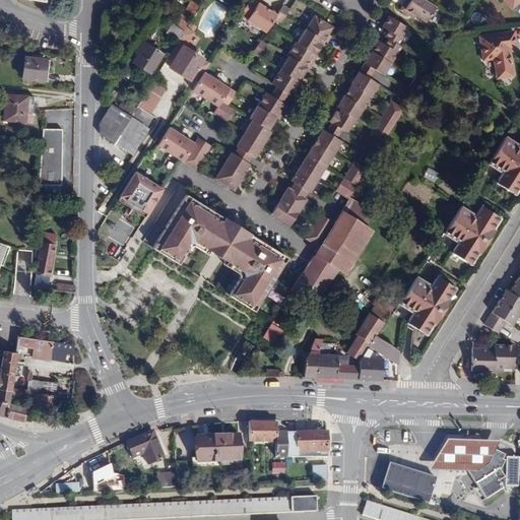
[(249,0),(244,9),(268,25),(272,19),(280,7),(273,2),(272,3),(267,0),(266,0),(249,0)]
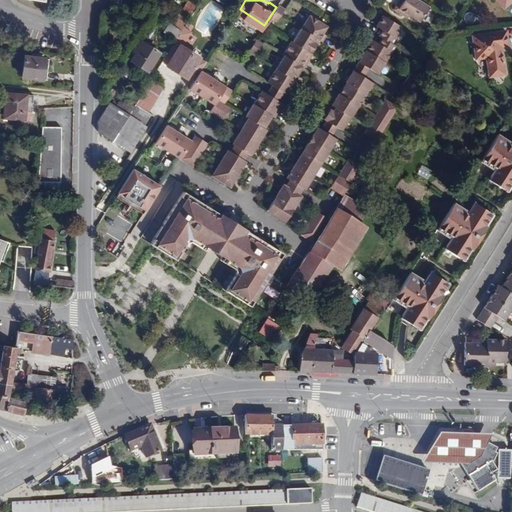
[(429,7),(416,0),(403,0),(401,3),(398,2),(393,10),(402,16),(403,13),(408,16),(419,23),(429,7)]
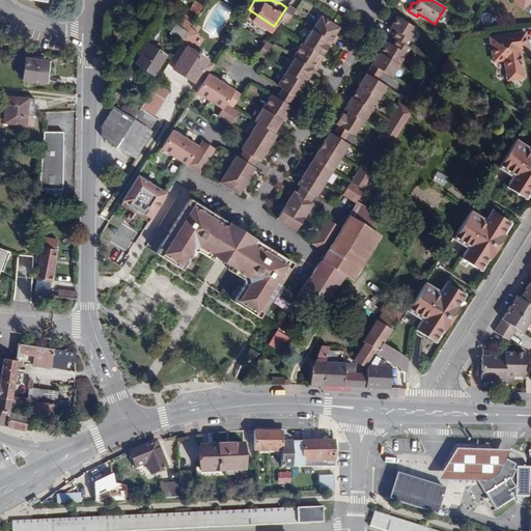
[(187,14),(188,15),(195,19),(202,6),(195,1),(187,14)]
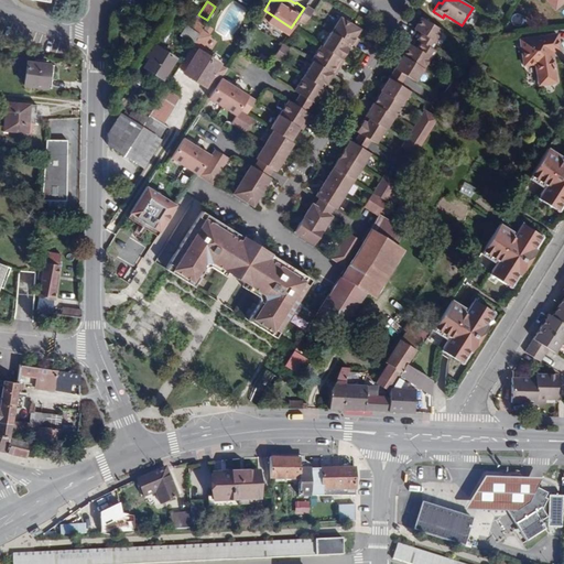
[(311,12),(304,8),(295,21),(302,25),(311,12)]
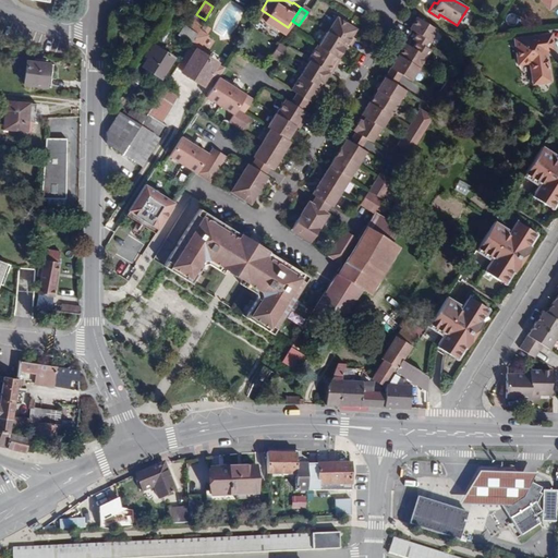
[(197,15),(192,24),(199,28),(205,20),(197,15)]
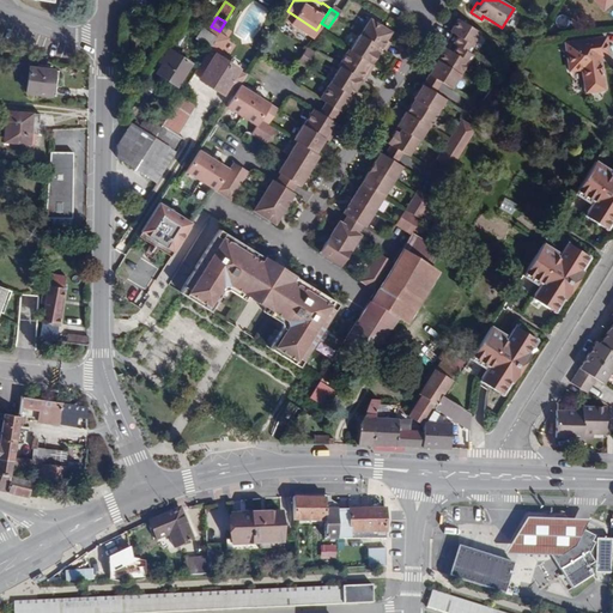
[(480,35),(456,19),(448,31),(456,36),(451,43),(455,46),(450,53),(444,48),(428,74),(441,83),(451,89),(471,55),(468,54),(480,35)]
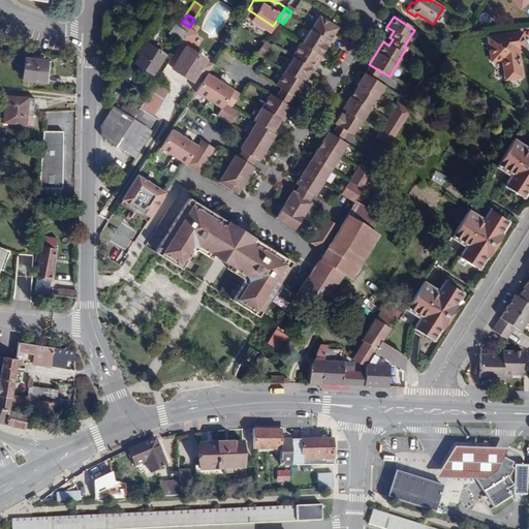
[(276,86),(280,89),(292,97),(294,99),(299,92),(303,94),(308,86),(305,85),(301,82),(303,79),(306,82),(312,71),(314,72),(318,65),(315,63),(319,56),(321,57),(328,48),(323,45),(327,42),(330,44),(333,45),(337,39),(334,37),(338,30),(318,18),(301,45),(300,44),(291,58),(293,59),(276,86)]
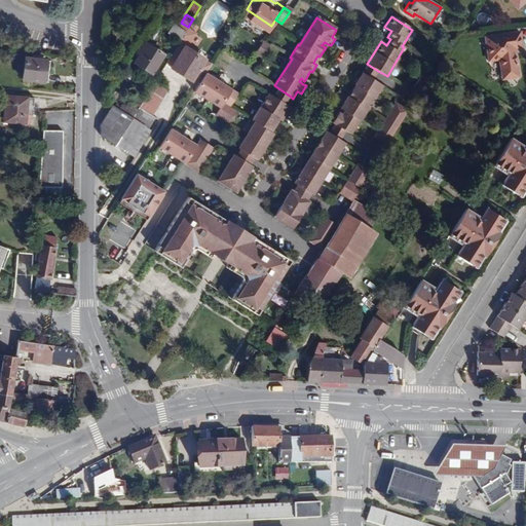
[(188,27),(181,23),(179,27),(185,31),(188,27)]
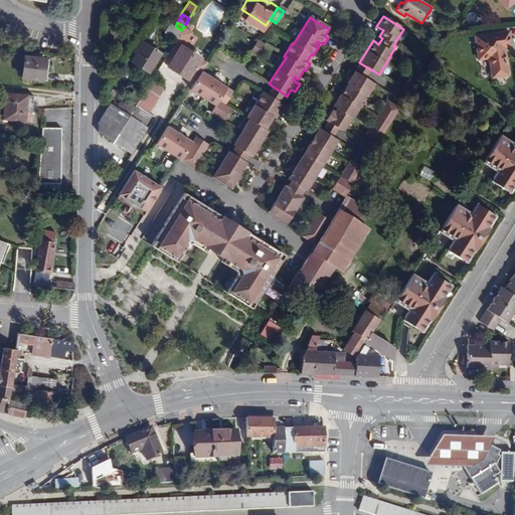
[(181,30),(175,26),(170,23),(164,32),(177,40),(182,31),(181,30)]
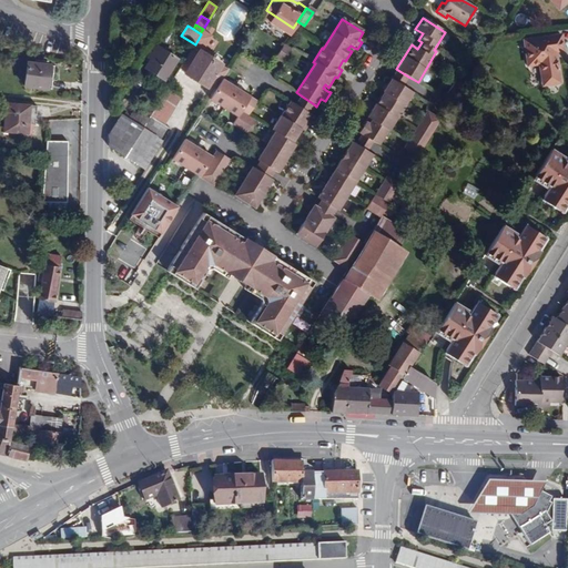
[(563,51),(560,34),(524,40),(527,64),(539,63),(541,84),(560,82),(555,52),(563,51)]
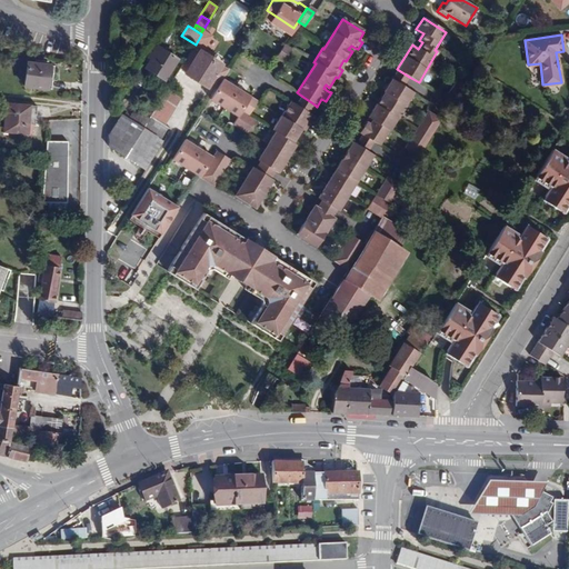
[(283,43),(275,58),(281,62),(291,49),(283,43)]
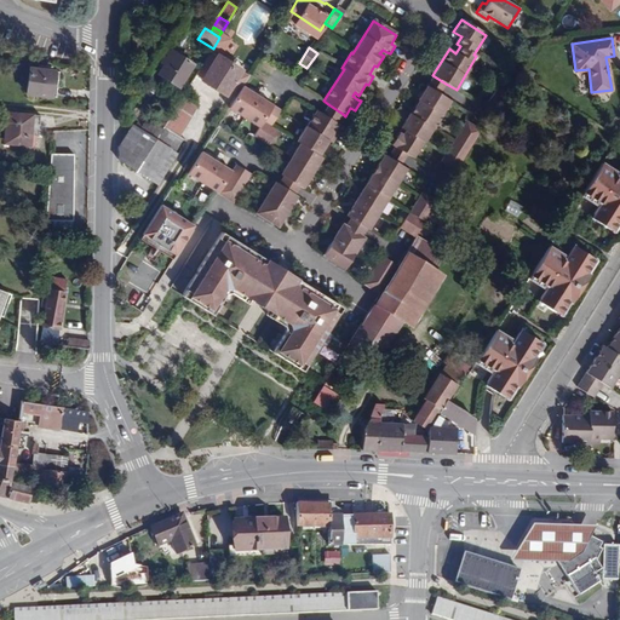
[(158,74),(179,87),(194,64),(170,50),(161,62),(165,64),(158,74)]
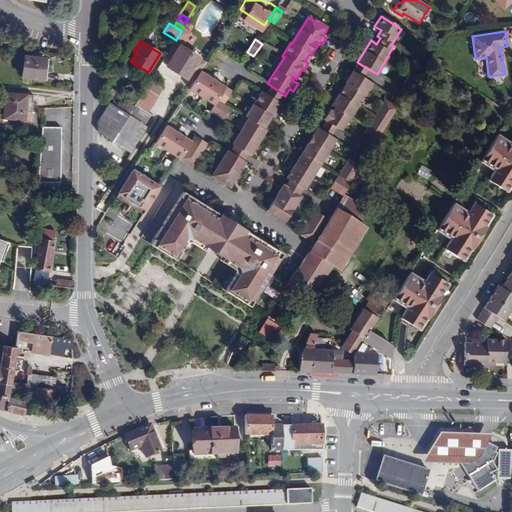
[(174,42),(163,60),(168,63),(179,45),(174,42)]
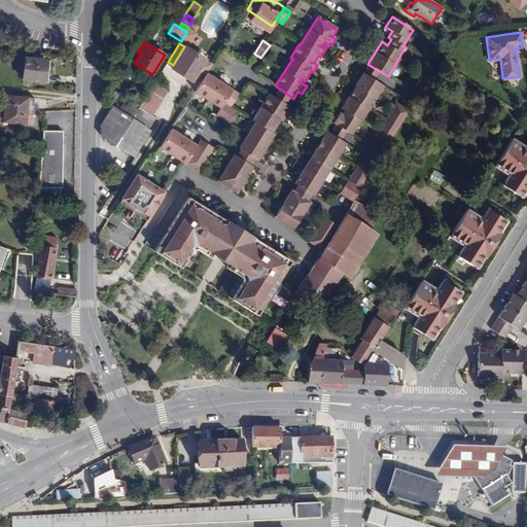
[(206,60),(184,46),(173,65),(171,68),(192,81),(206,60)]
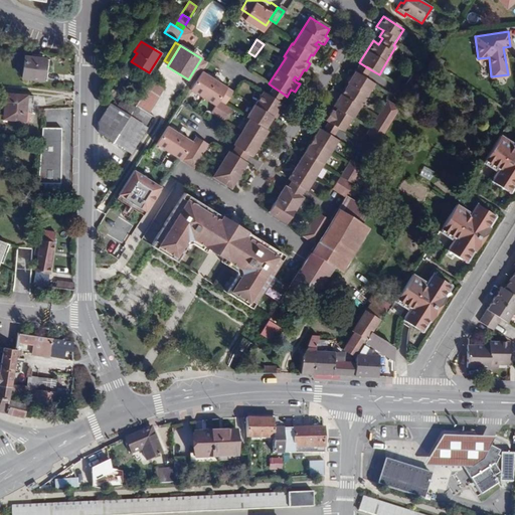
[(25,56),(22,78),(42,80),(45,59),(25,56)]
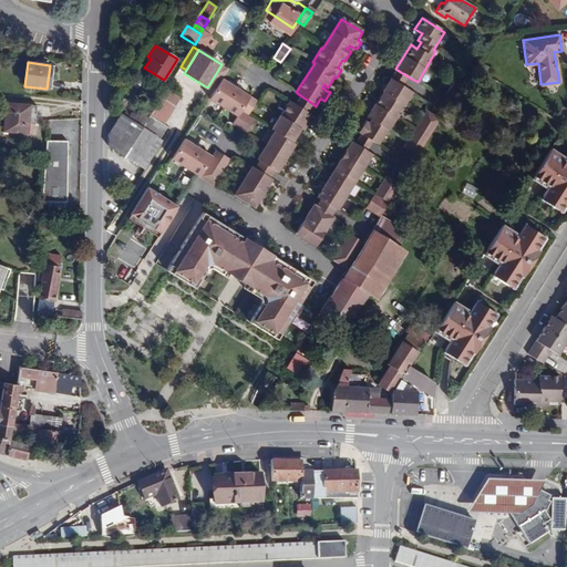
[(408,76),(395,69),(390,79),(401,85),(408,76)]
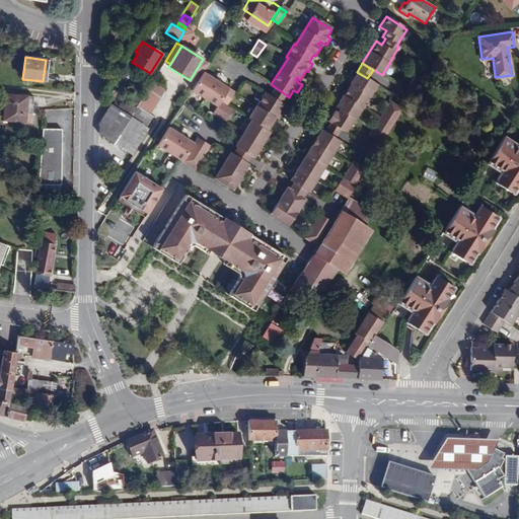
[(229,86),(204,70),(193,88),(217,104),(219,102),(227,89),(229,86)]
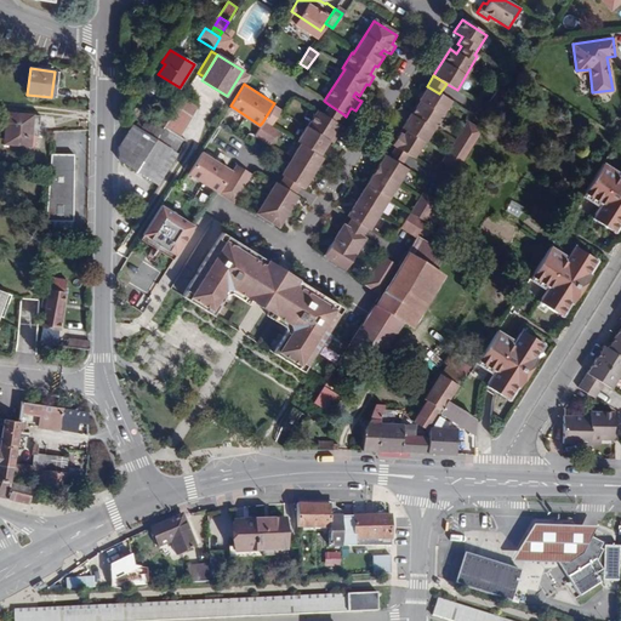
[(449,100),(439,93),(427,86),(417,101),(420,102),(410,115),(409,114),(400,129),(402,130),(405,132),(403,136),(399,134),(391,146),(394,148),(408,155),(414,159),(432,129),(433,130),(442,117),(440,115),(449,100)]
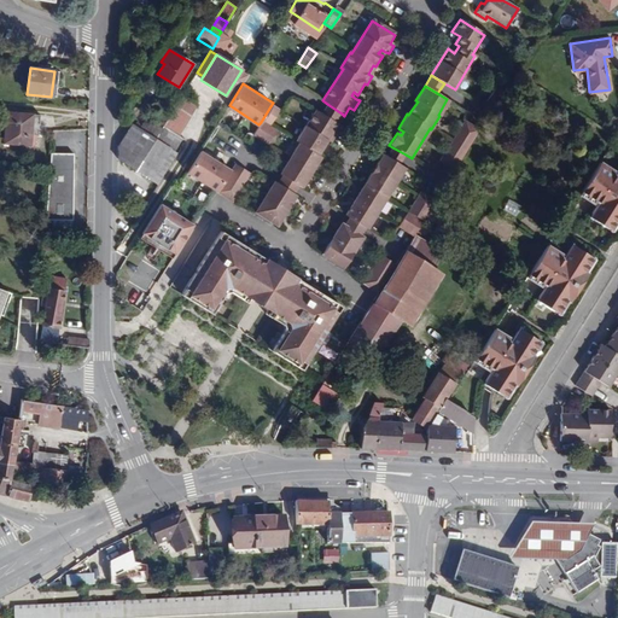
[(493,109),(502,93),(495,88),(487,105),(493,109)]
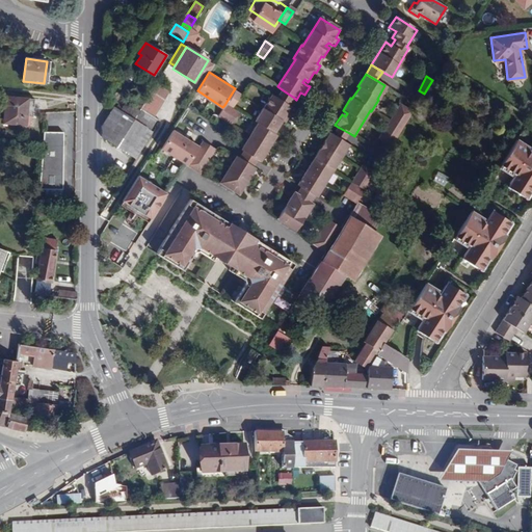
[(152,90),(157,94),(161,87),(156,84),(152,90)]
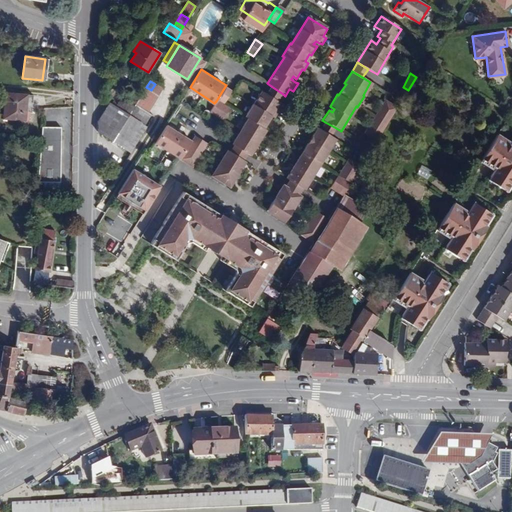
[(271,86),(266,95),(278,103),(283,94),(271,86)]
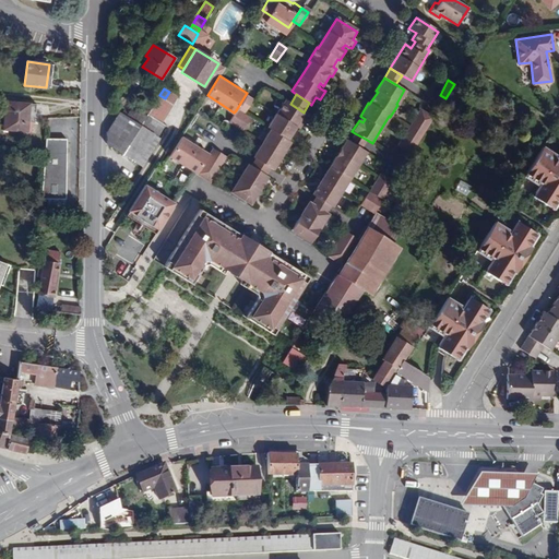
[(147,115),(164,125),(175,105),(165,98),(159,95),(147,115)]
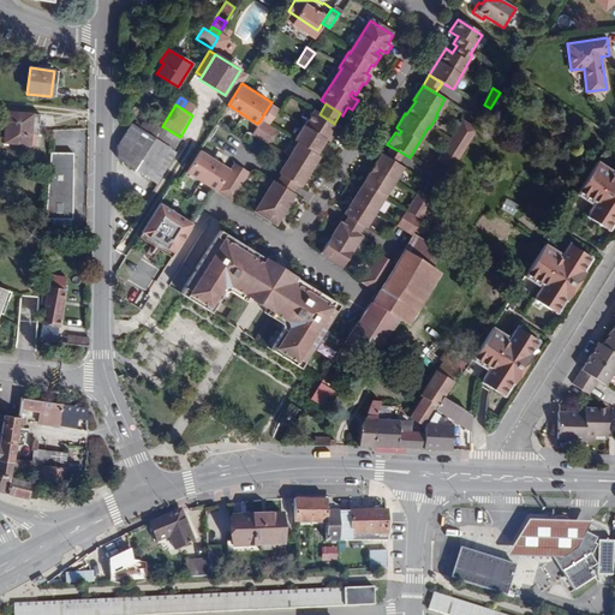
[(269,106),(260,121),(268,126),(278,111),(269,106)]
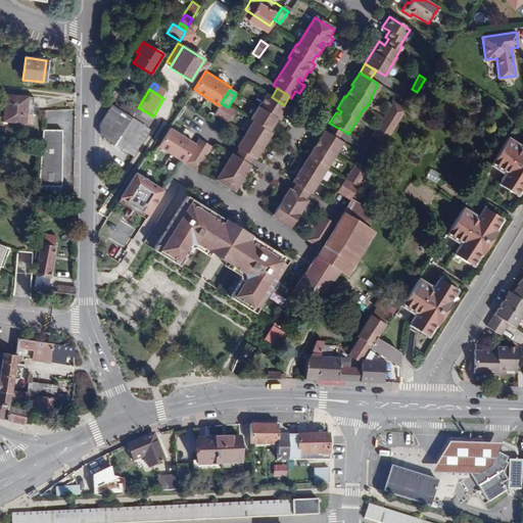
[(267,94),(250,121),(270,133),(276,124),(273,122),(275,119),(278,121),(281,122),(285,115),(282,113),(283,110),(286,106),(284,105),(272,97),(267,94)]
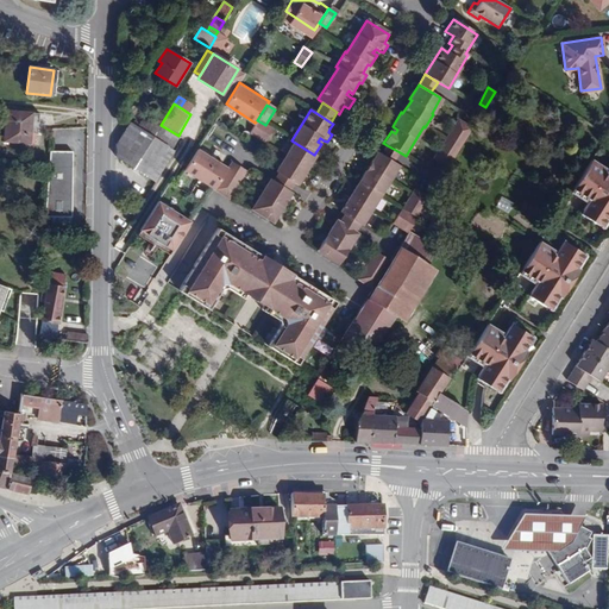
[(5,140),(30,143),(32,113),(7,112),(5,140)]
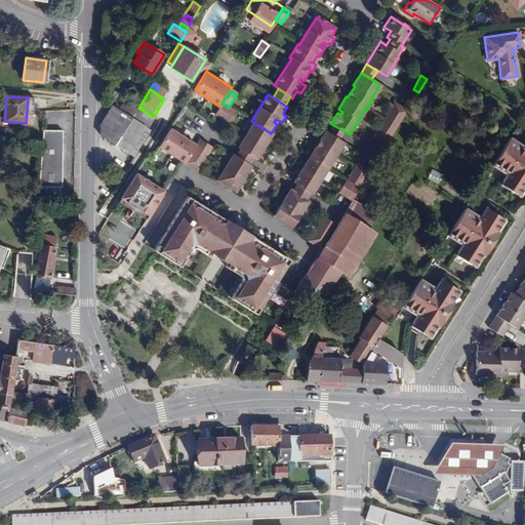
[(119,109),(132,117),(137,109),(124,101),(119,109)]
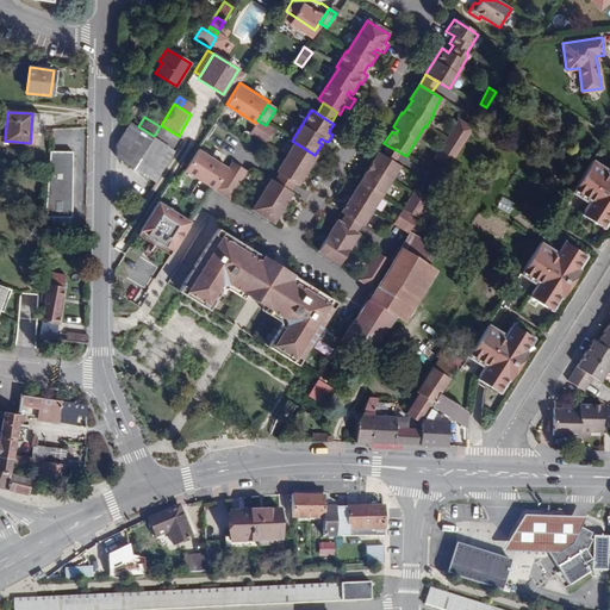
[(449,167),(468,136),(462,131),(465,126),(456,122),(448,137),(449,138),(443,147),(442,145),(431,162),(440,168),(443,162),(449,167)]
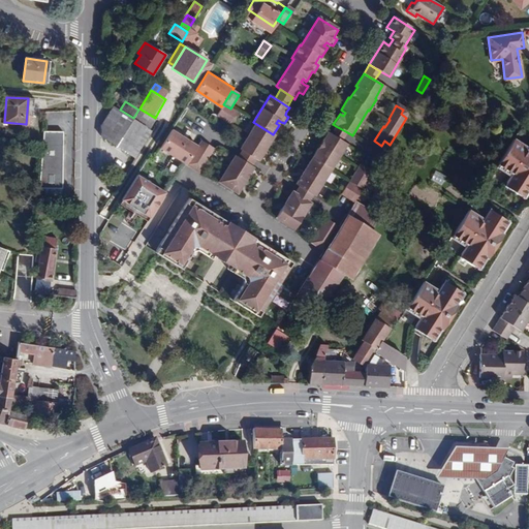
[(101,124),(101,137),(129,155),(133,148),(120,138),(133,118),(120,110),(113,106),(101,124)]
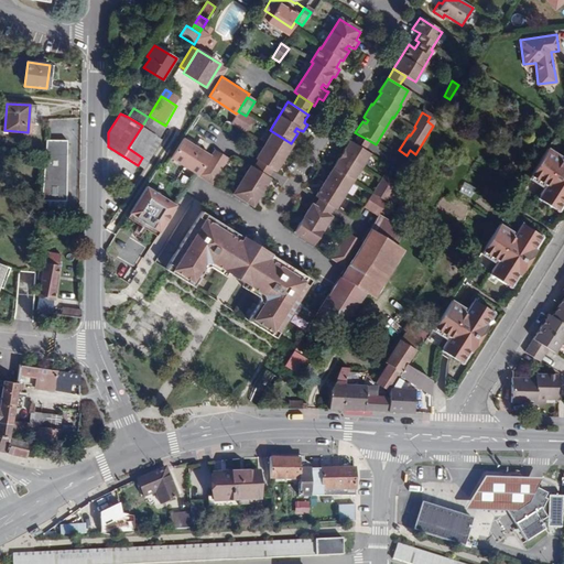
[(128,148),(142,158),(156,134),(160,137),(166,127),(165,126),(149,116),(148,117),(142,126),(128,148)]
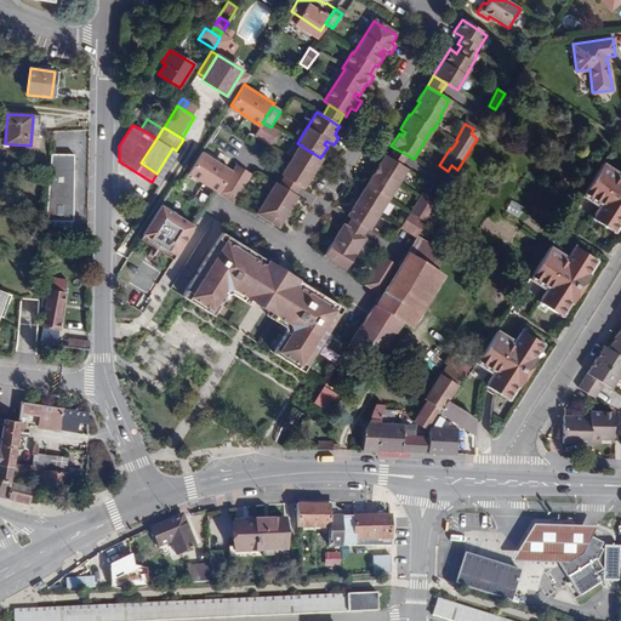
[(297,143),(275,176),(297,191),(320,158),(297,143)]
